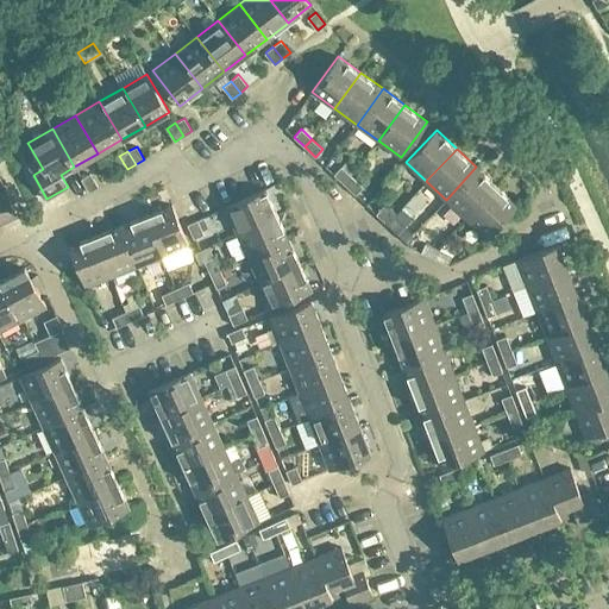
[(344,183),(351,175),(341,167),(334,174),(344,183)]
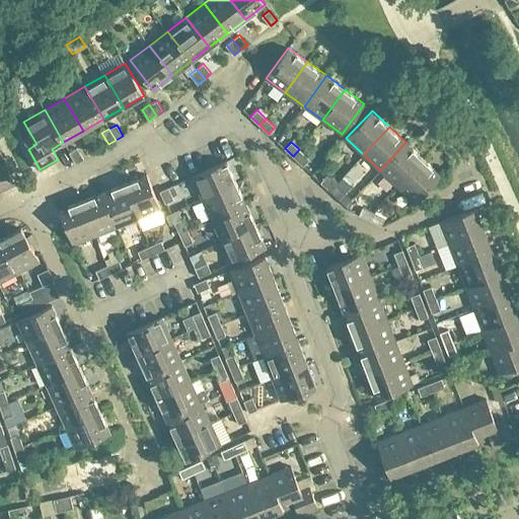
[(397,186),(423,158),(405,142),(380,170),(397,186)]
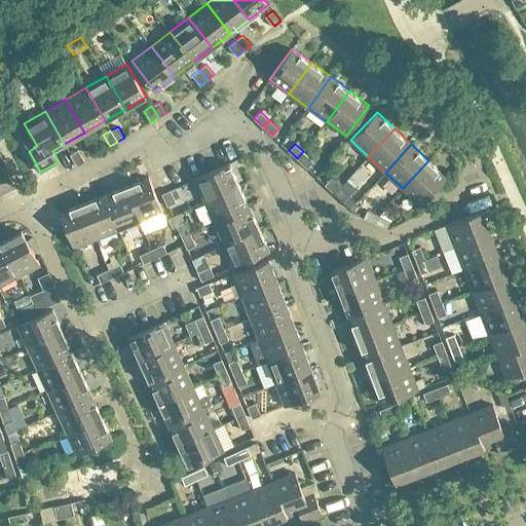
[(84,161),(78,150),(70,154),(77,165),(84,161)]
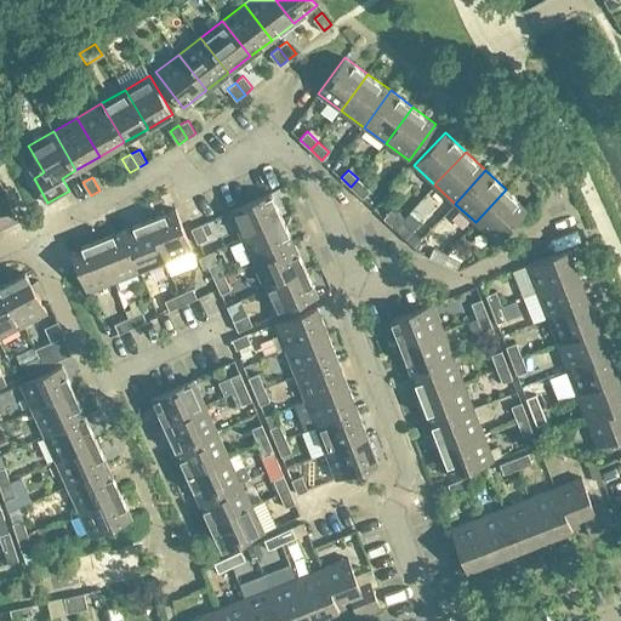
[(370,191),(358,178),(351,187),(363,198),(370,191)]
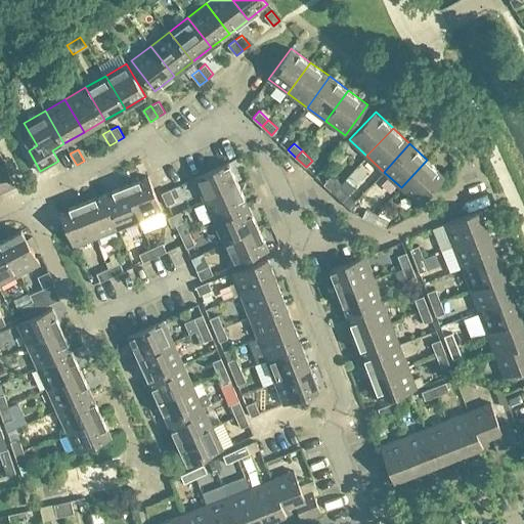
[(419,204),(444,176),(427,160),(401,187),(419,204)]
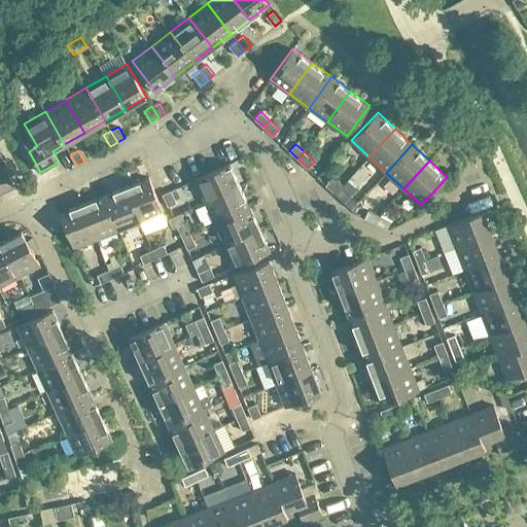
[(240,185),(230,163),(195,179),(205,201),(240,185)]
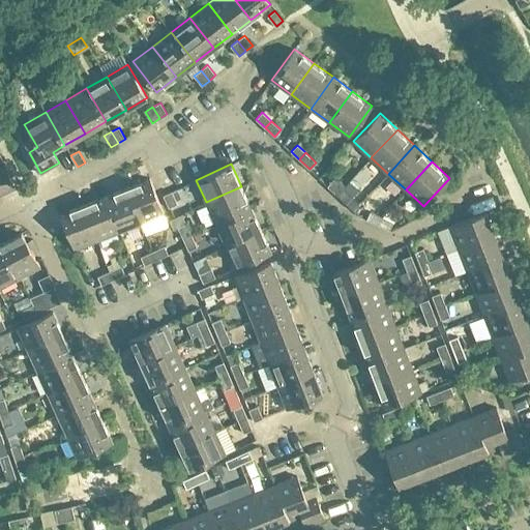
[(0,194),(15,187),(5,166),(0,168),(0,194)]
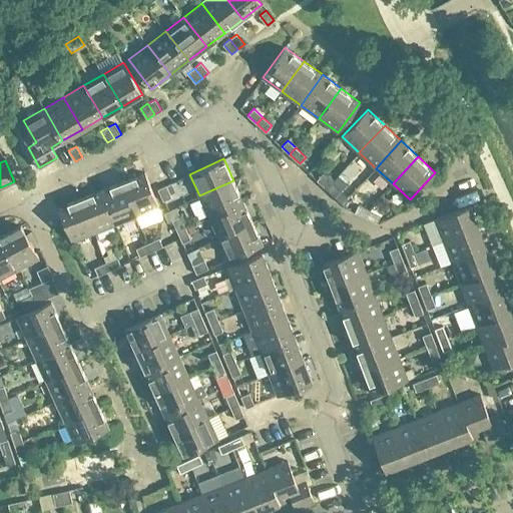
[(158,207),(152,191),(145,172),(123,181),(136,216),(158,207)]
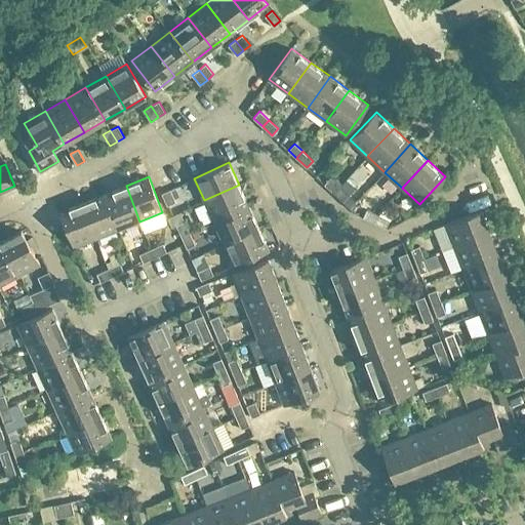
[(324,184),(333,193),(339,186),(330,177),(324,184)]
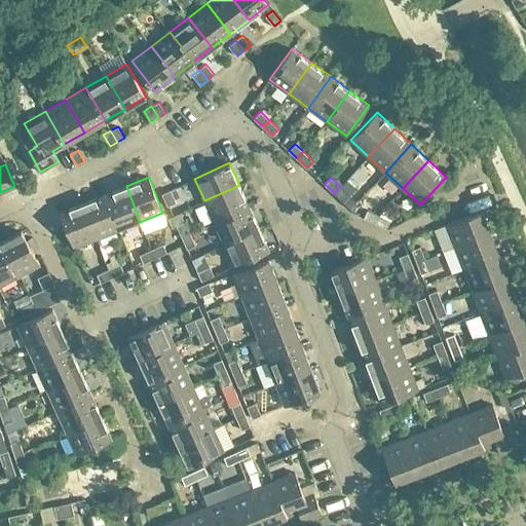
[(249,207),(239,185),(204,200),(214,222),(249,207)]
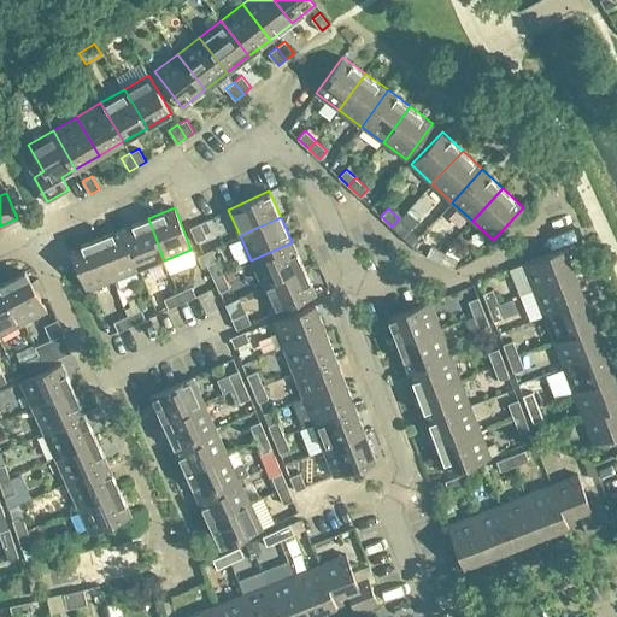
[(164,260),(148,218),(122,228),(139,270),(164,260)]
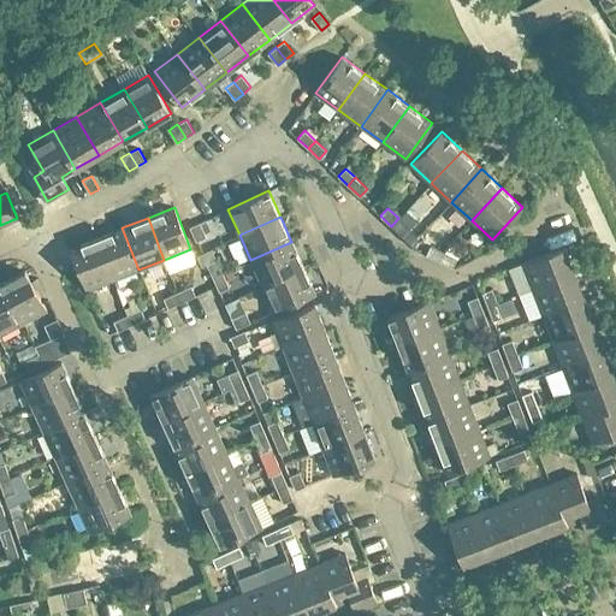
[(409,229),(398,218),(391,226),(402,236),(409,229)]
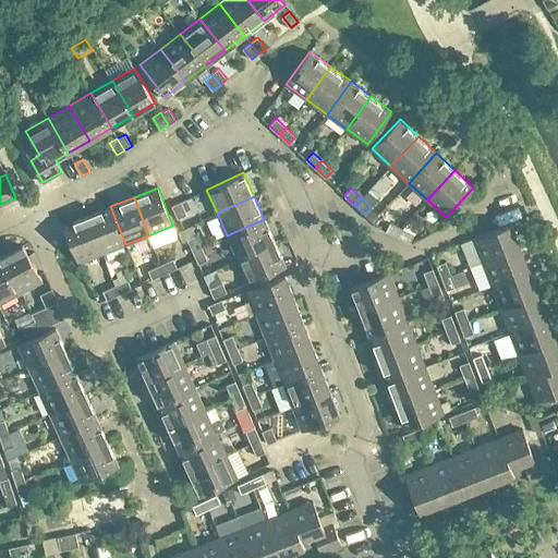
[(186,214),(181,202),(171,205),(178,218),(186,214)]
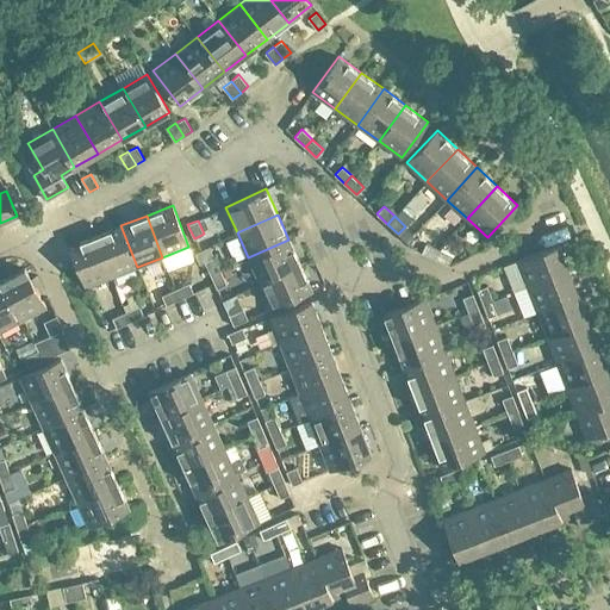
[(137,267),(120,225),(95,235),(112,277),(137,267)]
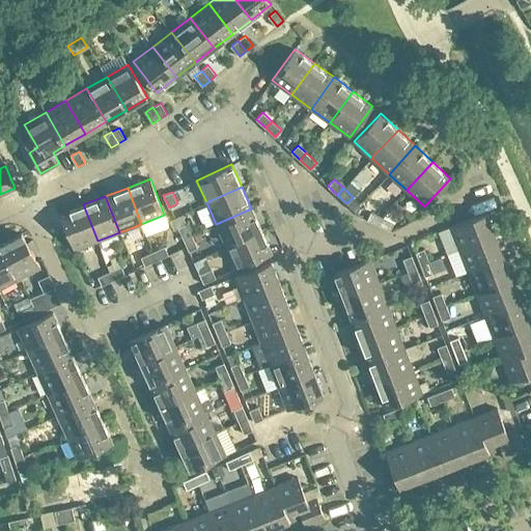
[(98,241),(83,204),(60,214),(75,250),(98,241)]
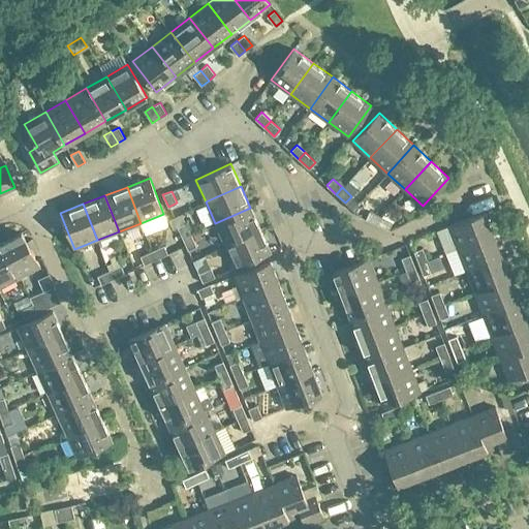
[(260,228),(250,208),(215,223),(225,245),(260,228)]
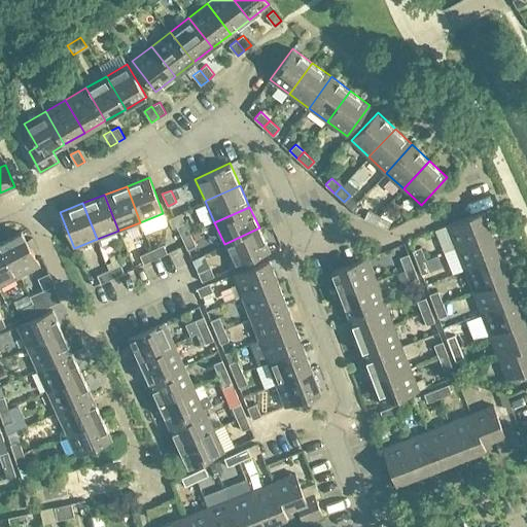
[(364,218),(376,223),(380,215),(369,210),(364,218)]
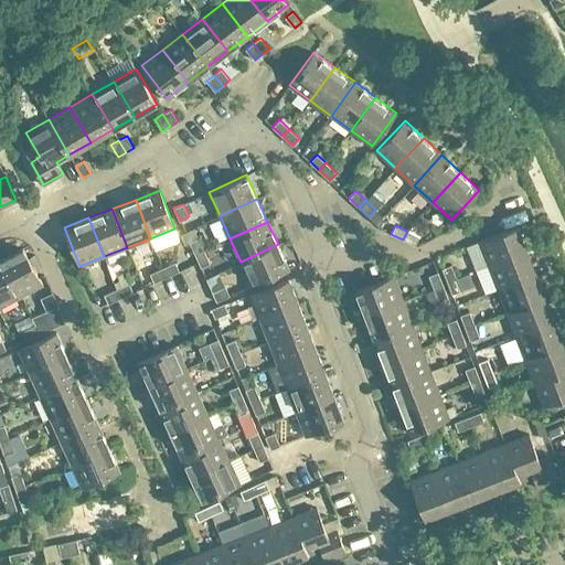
[(526,249),(518,225),(479,241),(489,265),(526,249)]
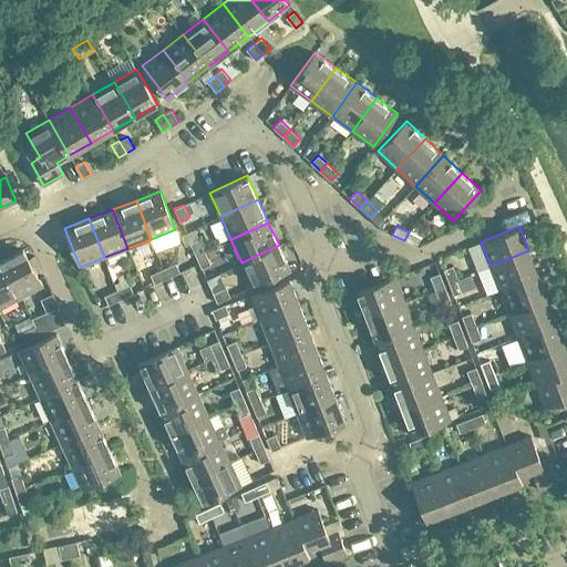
[(421,237),(409,232),(404,240),(416,246),(421,237)]
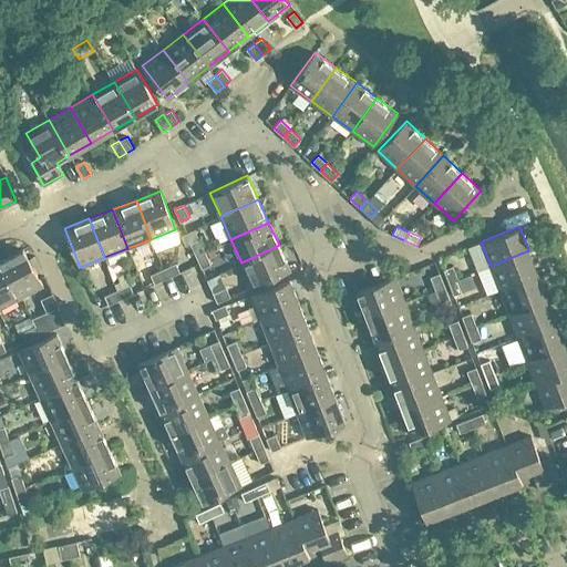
[(191,243),(196,256),(205,251),(199,239),(191,243)]
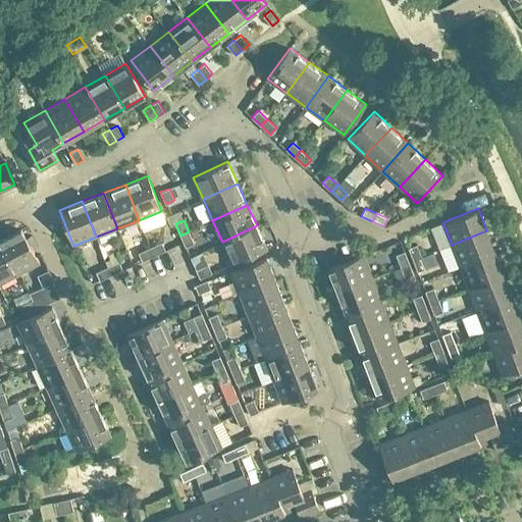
[(267,248),(257,225),(222,242),(232,263),(267,248)]
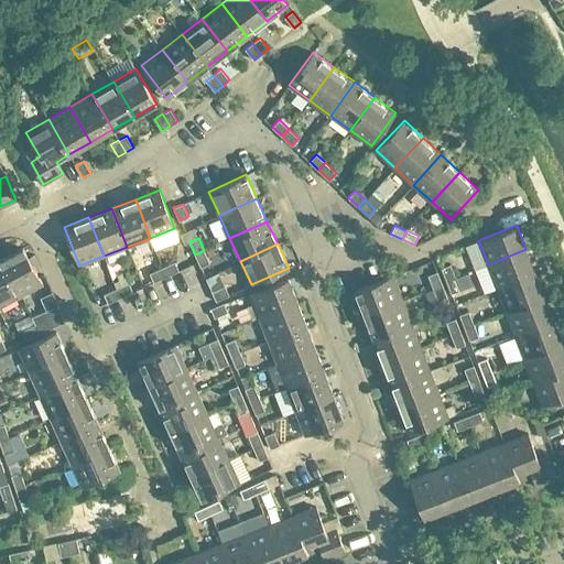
[(43,283),(23,247),(0,259),(20,295),(43,283)]
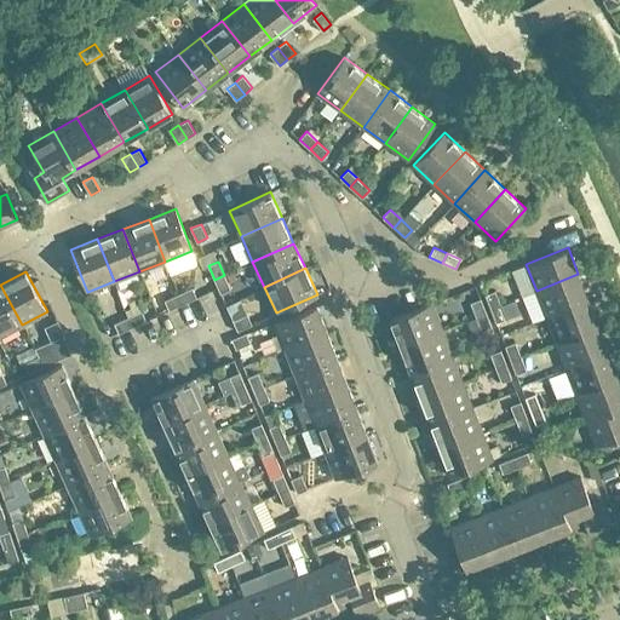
[(589,300),(578,274),(537,291),(546,316),(589,300)]
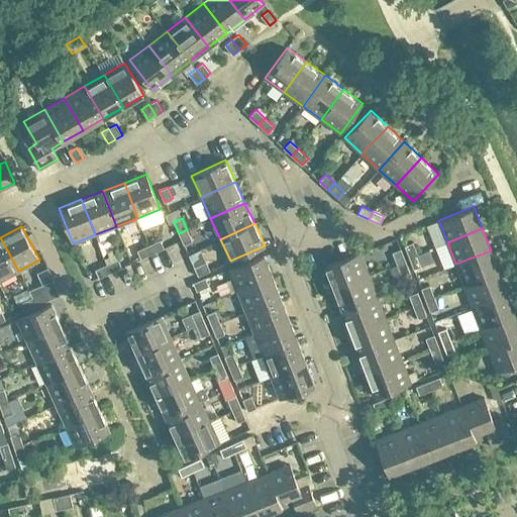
[(192,240),(187,229),(179,233),(184,244),(192,240)]
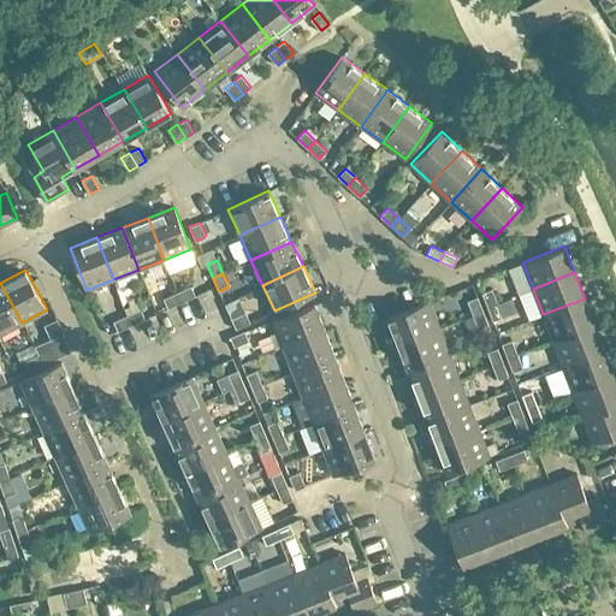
[(0,335),(22,323),(0,283),(0,335)]
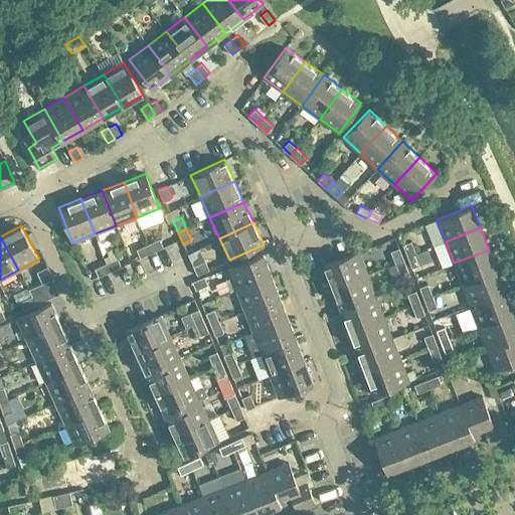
[(159,239),(148,244),(152,252),(163,247),(159,239)]
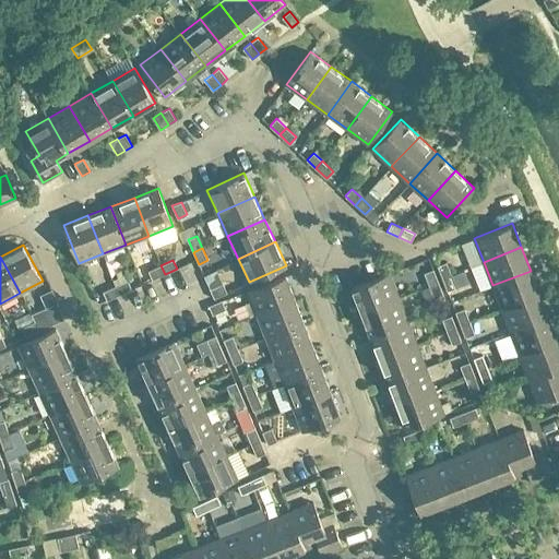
[(438,265),(442,277),(451,274),(447,262),(438,265)]
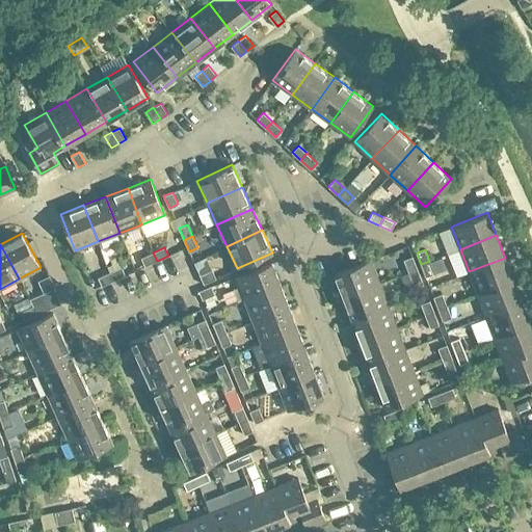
[(144,266),(157,261),(153,253),(141,258),(144,266)]
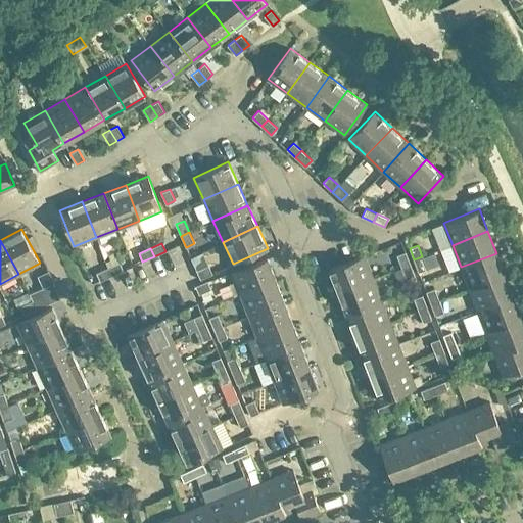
[(371,253),(373,268),(392,265),(390,250),(371,253)]
